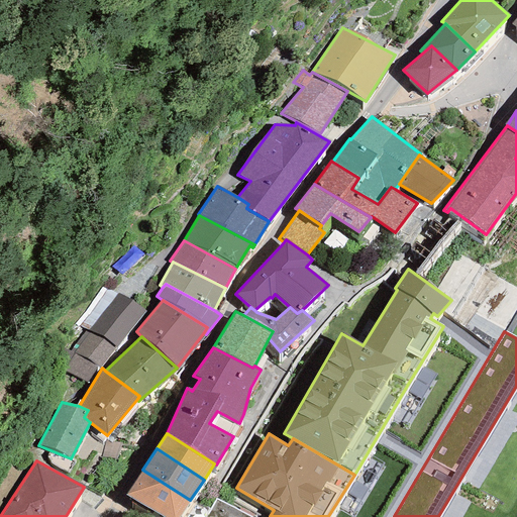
[(179,516),(190,500),(142,470),(126,495),(162,516),(179,516)]
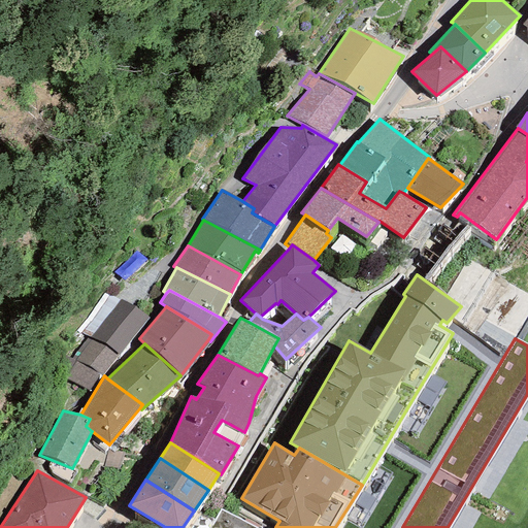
[(255,527),(221,508),(209,527),(255,527)]
